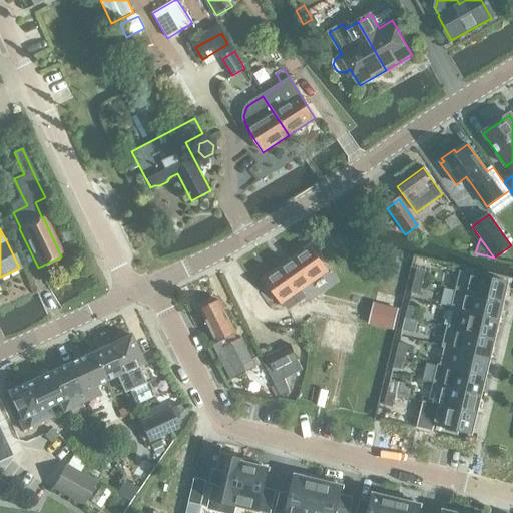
[(310,248),(265,280),(281,303),(283,302),(288,310),(305,298),(300,290),(326,271),(310,248)]
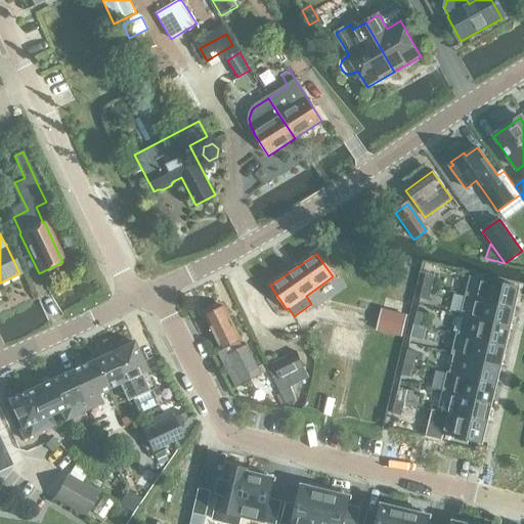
[(426,273),(423,287),(433,289),(436,275),(426,273)]
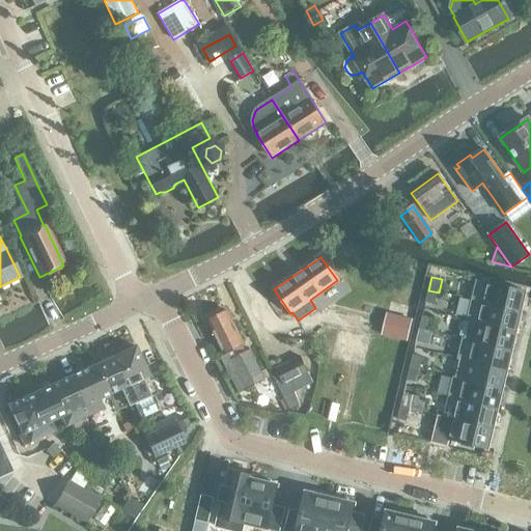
[(476,280),(472,301),(521,312),(526,291),(476,280)]
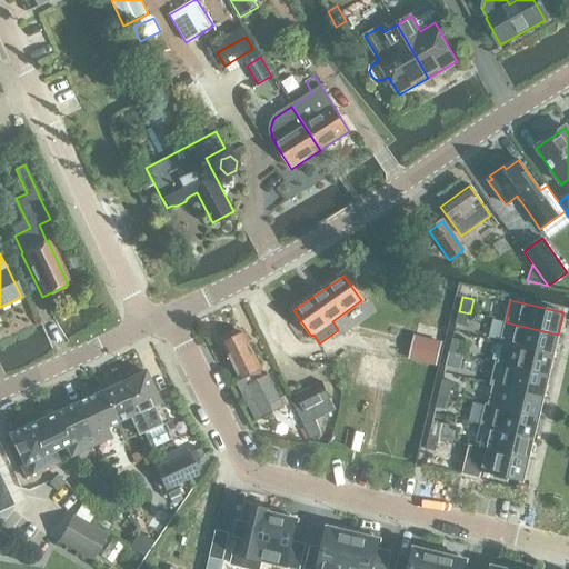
[(467,327),(470,313),(459,311),(456,325),(467,327)]
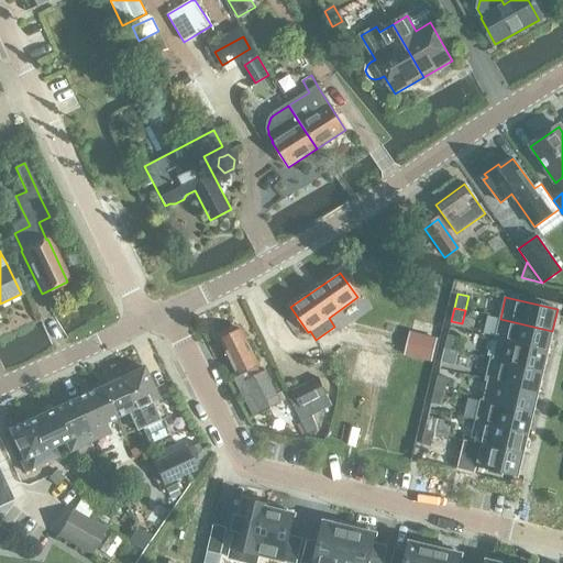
[(548,352),(552,331),(500,319),(495,339),(548,352)]
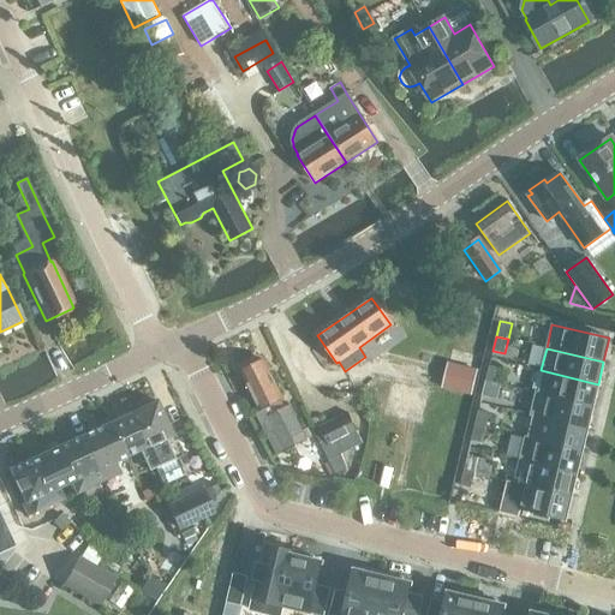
[(288,406),(284,408),(280,400),(281,400),(263,362),(240,372),(260,411),(254,413),(275,457),(305,442),(288,406)]
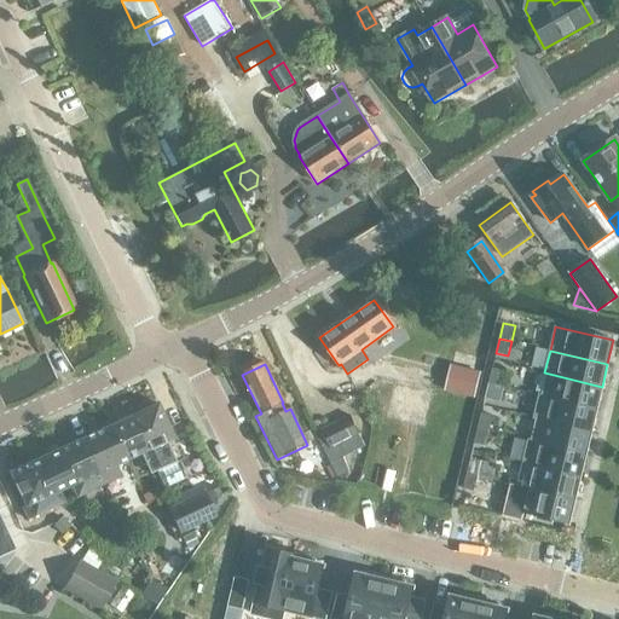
[(452,365),(446,392),(475,399),(481,371),(452,365)]
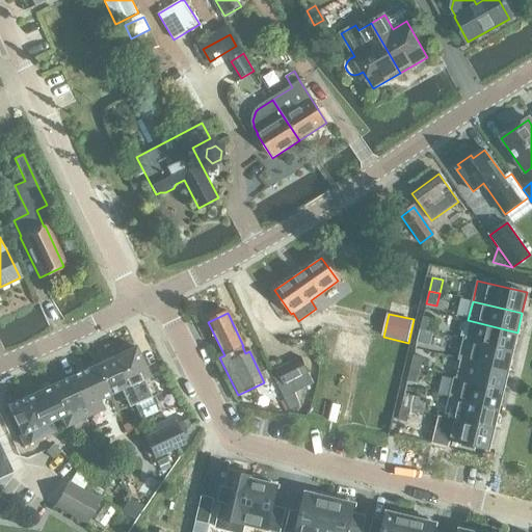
[(423,317),(420,329),(430,331),(433,319),(423,317)]
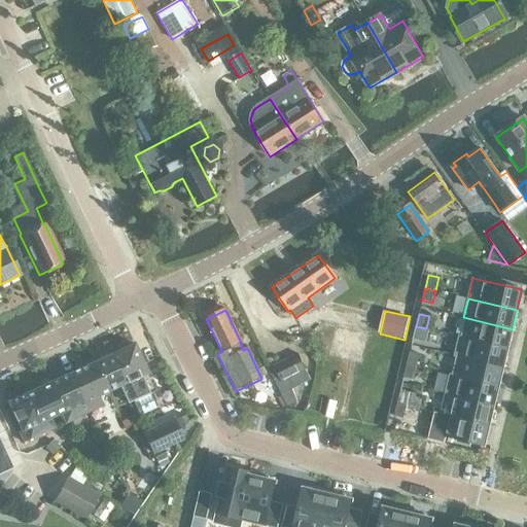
[(507,348),(513,329),(463,317),(463,318),(465,319),(461,337),(459,336),(459,337),(507,348)]
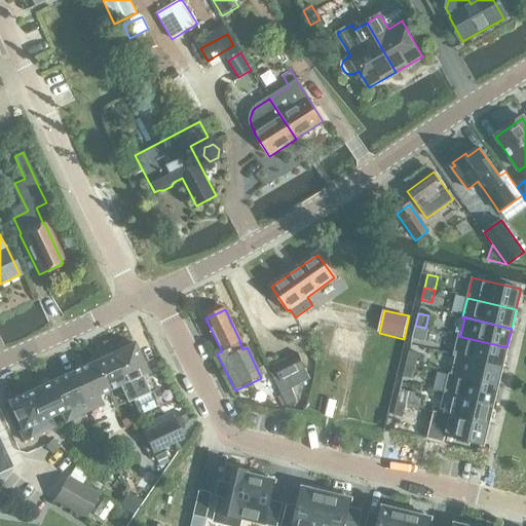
[(362,360),(370,331),(335,323),(328,351),(362,360)]
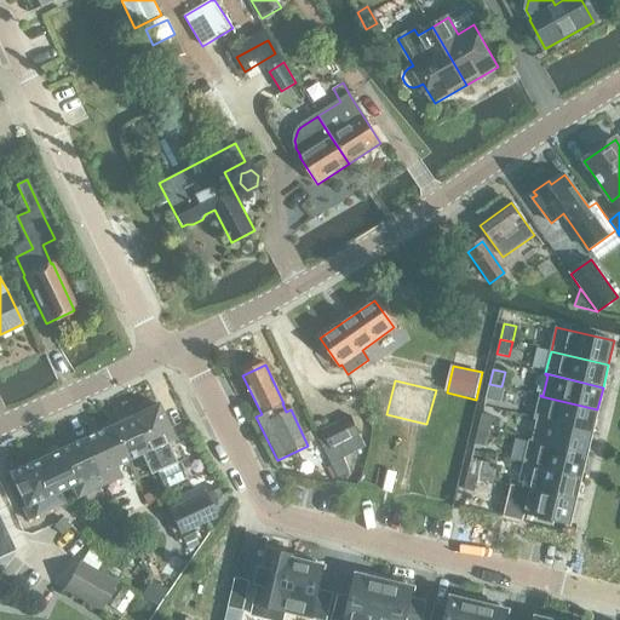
[(505,388),(501,386),(489,384),(486,400),(501,403),(505,388)]
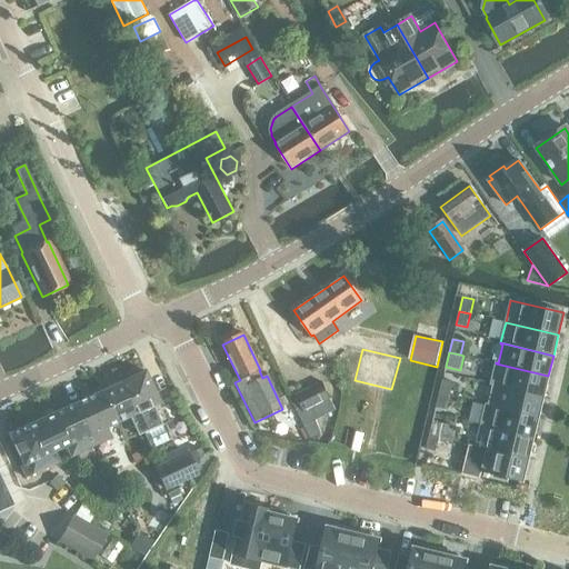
[(543,397),(548,376),(496,363),(490,385),(543,397)]
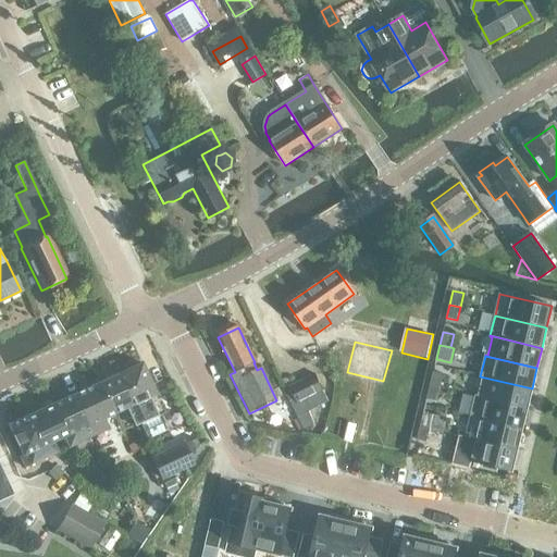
[(148,397),(155,395),(140,363),(122,371),(130,388),(122,393),(123,396),(126,394),(132,405),(125,408),(134,425),(138,424),(145,440),(168,430),(160,415),(157,416),(148,397)]
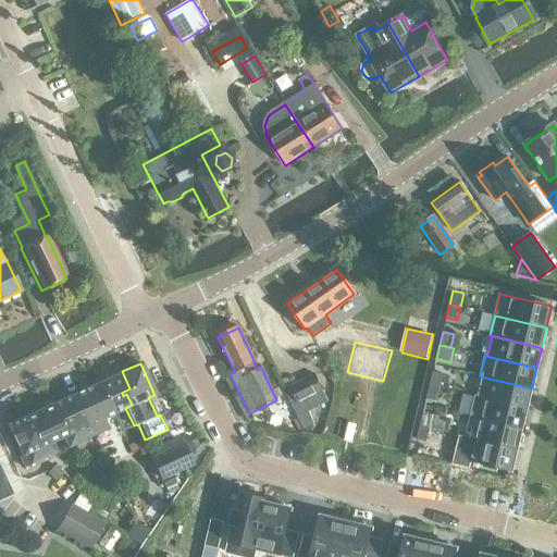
[(350,379),(339,428),(375,435),(381,412),(400,418),(408,393),(412,376),(391,370),(386,386),(350,379)]
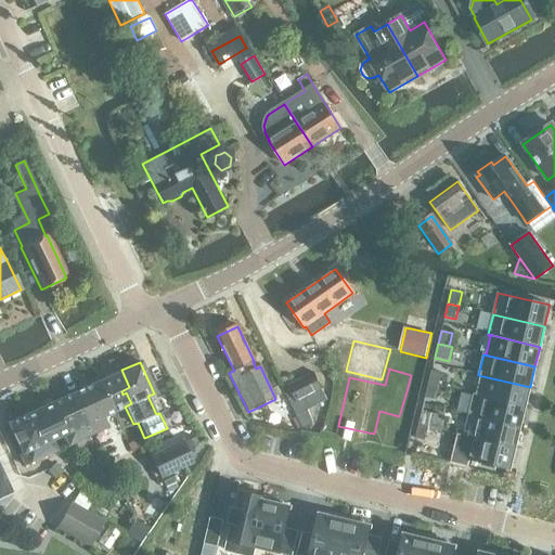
[(129,387),(121,370),(99,381),(113,412),(125,407),(131,403),(126,392),(123,395),(121,391),(129,387)]
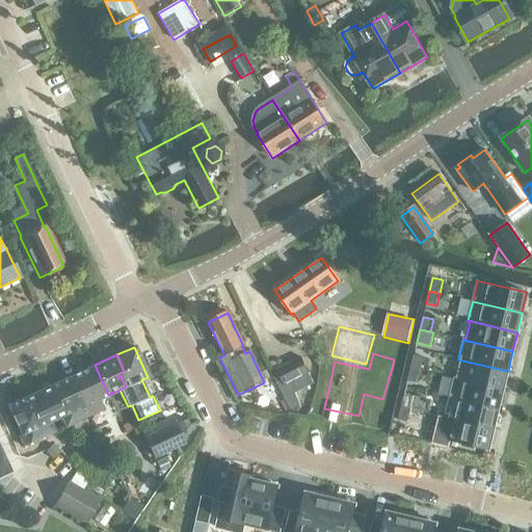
[(415,355),(411,368),(421,371),(424,357),(415,355)]
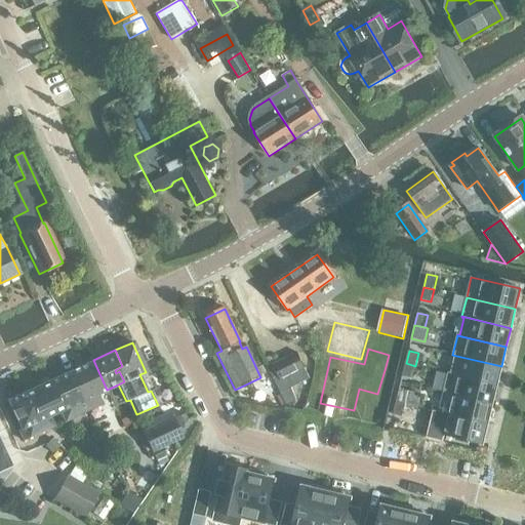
[(267,367),(280,393),(286,405),(296,401),(290,388),(309,378),(296,353),(267,367)]
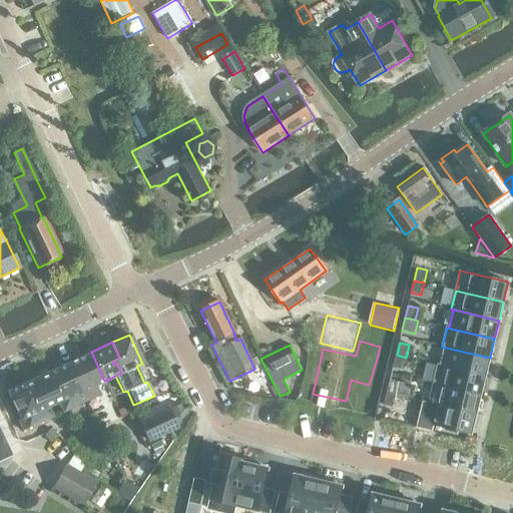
[(485,377),(490,358),(442,347),(444,348),(440,365),(438,364),(438,365),(485,377)]
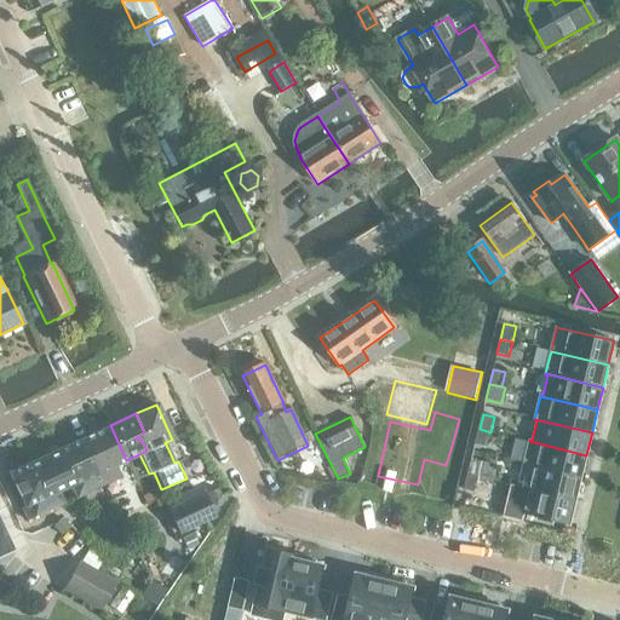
[(126,460),(110,425),(82,438),(98,475),(101,474),(105,484),(119,477),(113,466),(126,460)]
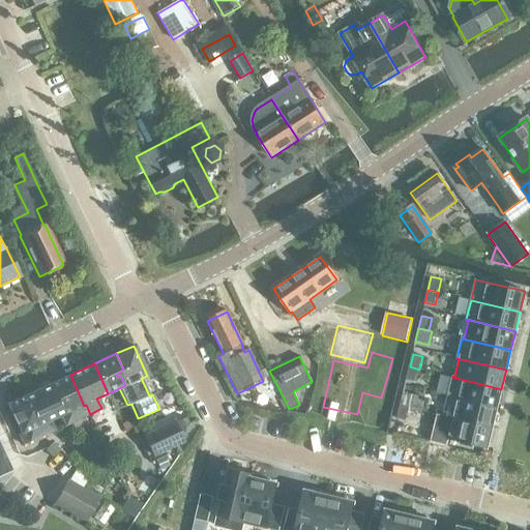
[(416,382),(419,370),(410,366),(407,380),(416,382)]
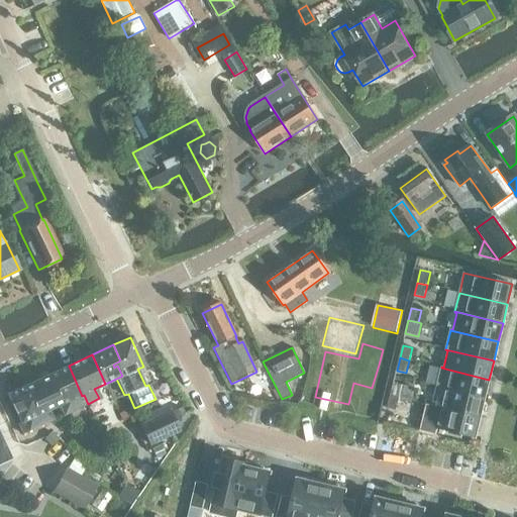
[(82,396),(69,366),(49,374),(59,394),(55,395),(59,406),(63,415),(72,411),(81,430),(97,423),(88,404),(84,395),(82,396)]
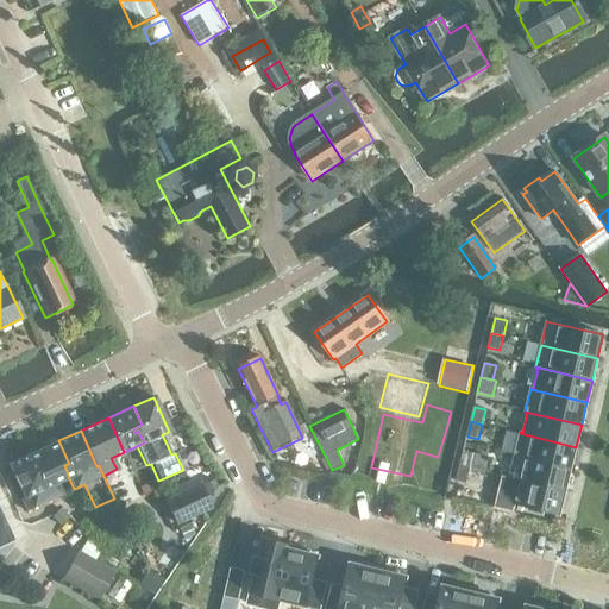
[(571,469),(576,447),(520,433),(514,456),(571,469)]
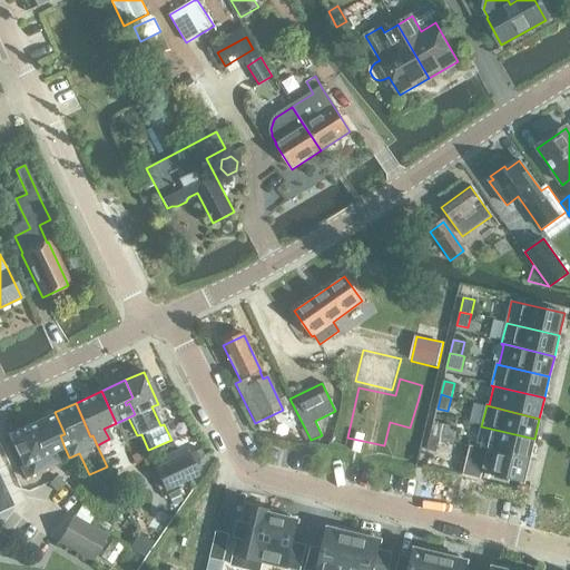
[(65,434),(55,412),(26,425),(36,446),(40,444),(45,458),(39,460),(42,470),(58,463),(53,453),(65,448),(60,435),(65,434)]
